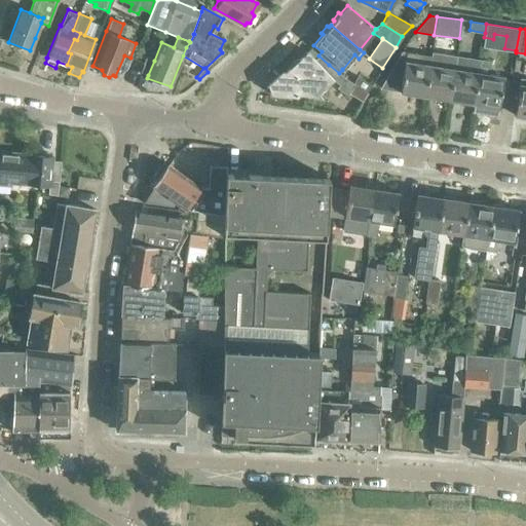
[(312,95),(316,95),(333,79),(324,70),(329,65),(318,55),(311,49),(307,52),(298,61),(293,62),(291,67),(285,73),(282,73),(266,87),(268,94),(296,96),(298,92),(303,94),(307,97),(312,95)]
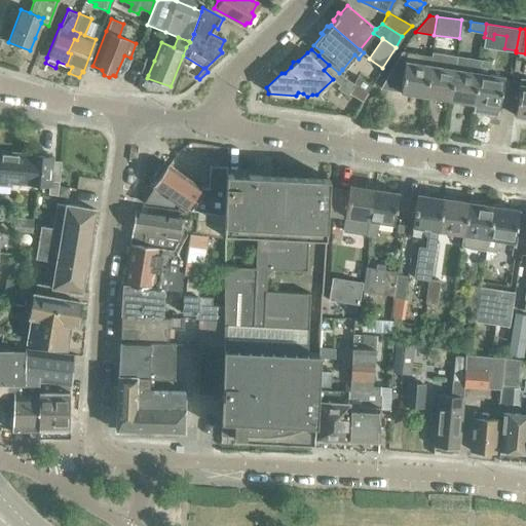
[(400,90),(400,92),(424,96),(429,65),(430,55),(406,52),(402,51),(380,87),(400,90)]
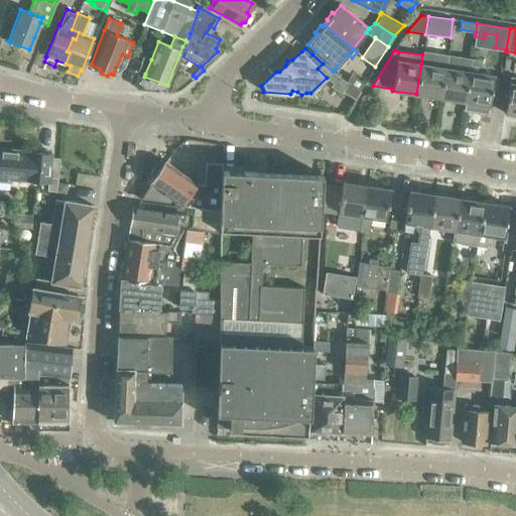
[(422,51),(422,54),(421,63),(416,94),(440,98),(445,68),(446,55),(422,51)]
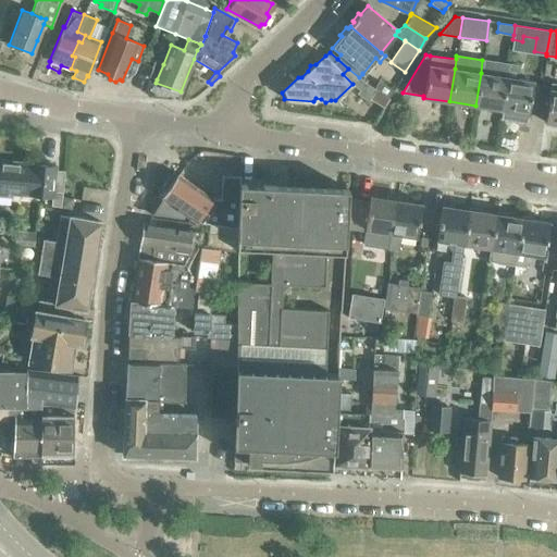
[(475,106),(502,110),(506,77),(508,64),(482,60),(481,73),(475,106)]
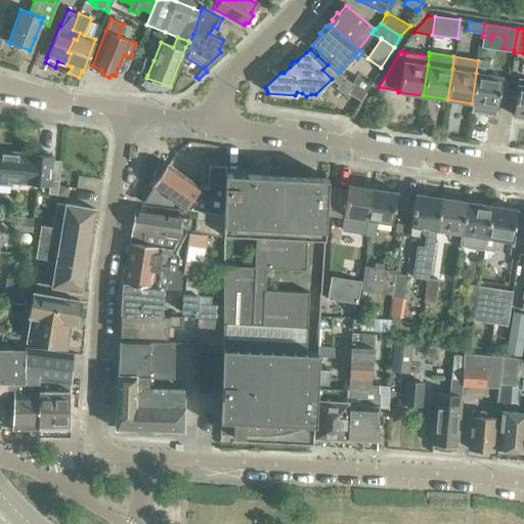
[(143,63),(140,72),(147,75),(154,60),(144,57),(142,62),(143,63)]
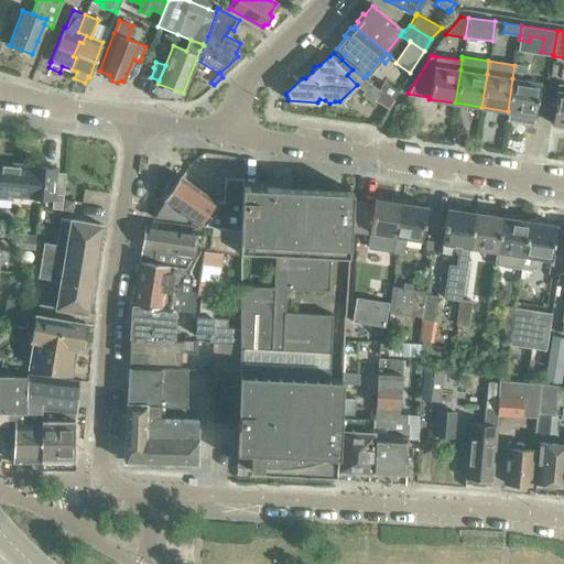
[(514,65),(512,78),(508,111),(507,120),(533,123),(537,102),(541,102),(543,85),(539,85),(540,83),(522,79),(524,66),(514,65)]
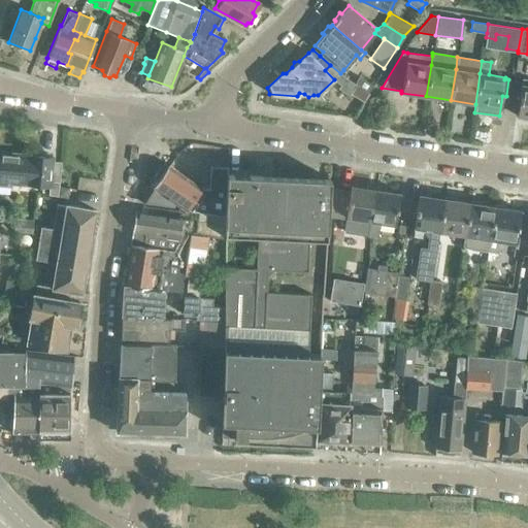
[(330,65),(325,70),(334,79),(340,85),(338,89),(349,96),(356,85),(355,84),(345,77),(344,77),(340,73),(330,65)]
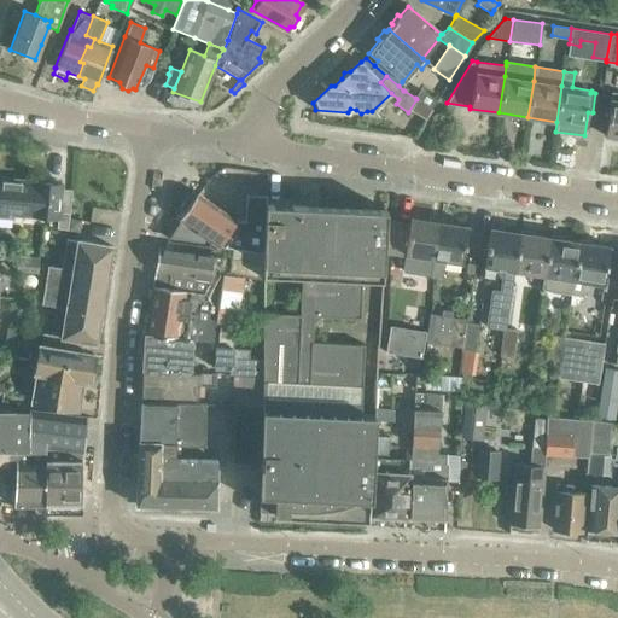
[(415,98),(417,99),(431,109),(437,100),(420,89),(415,98)]
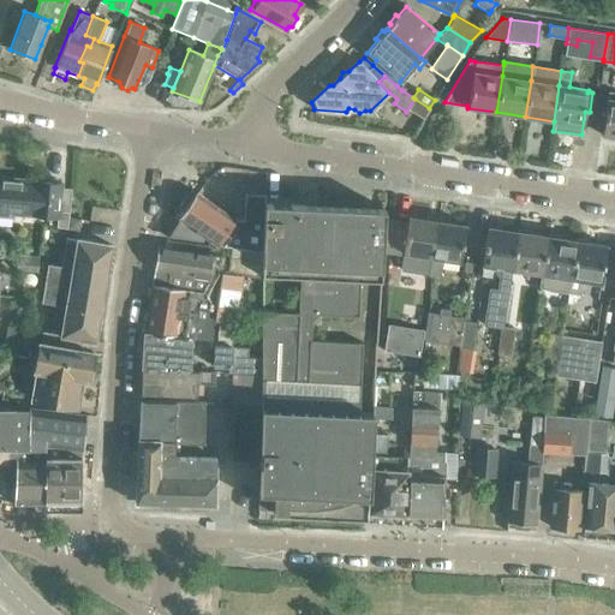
[(601,135),(614,137),(614,91),(608,91),(601,135)]
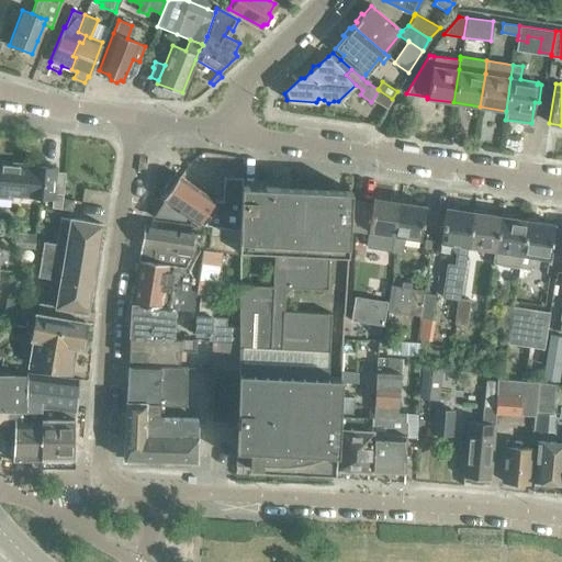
[(0,159),(0,198),(11,199),(12,186),(21,186),(20,197),(52,200),(51,208),(60,209),(63,193),(64,175),(53,173),(54,166),(51,166),(51,164),(37,163),(37,165),(34,165),(33,166),(6,164),(6,160),(0,159)]
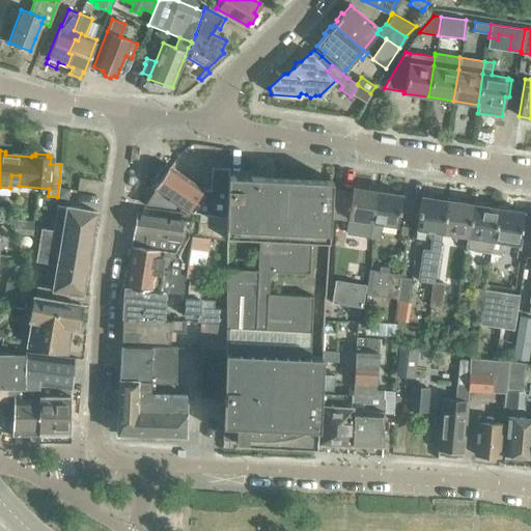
[(180,206),(187,212),(226,218),(227,175),(228,175),(228,168),(211,167),(210,190),(202,190),(169,166),(154,189),(157,191),(146,206),(177,211),(180,206)]
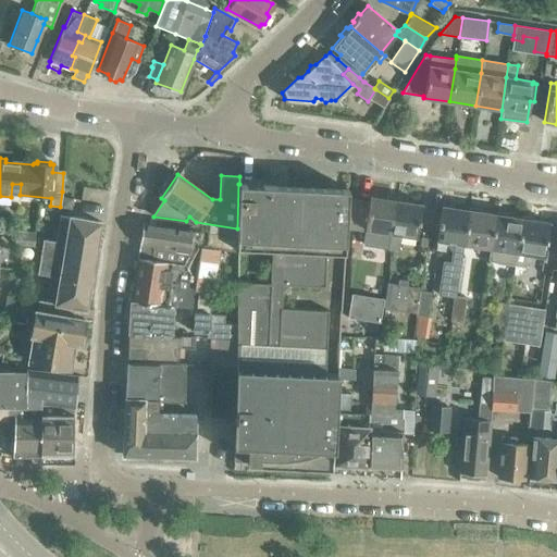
[(236,366),(236,367),(236,380),(235,393),(235,405),(235,418),(234,445),(233,469),(333,474),(337,379),(337,375),(324,374),(327,310),(281,308),(282,285),(324,287),(325,254),(344,255),(346,230),(347,198),(348,189),(239,184),(238,184),(237,229),(236,236),(236,248),(271,250),(269,285),(236,283),(236,324),(236,338),(236,366)]
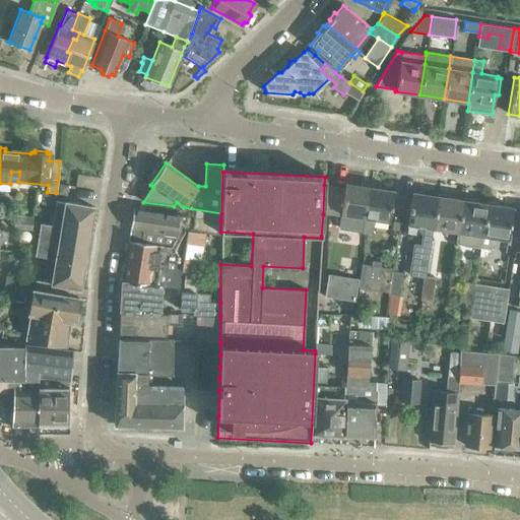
[(355,216),(352,233),(364,234),(365,217),(370,184),(361,182),(360,186),(345,183),(344,188),(324,185),(323,214),(340,216),(340,213),(355,216)]
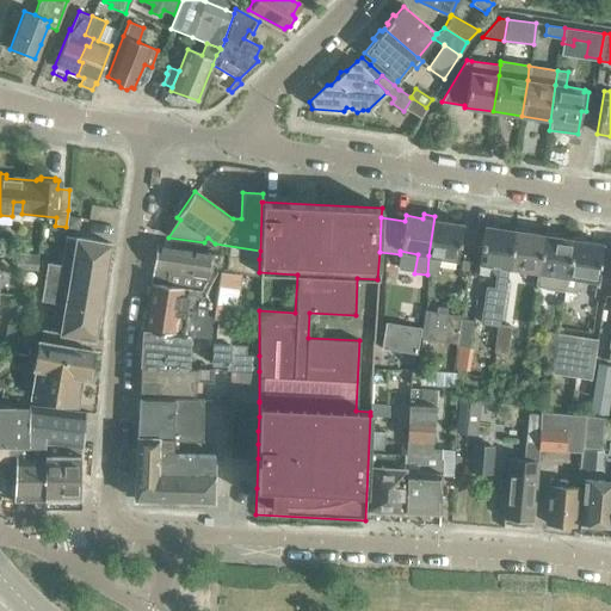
[(68,216),(66,227),(72,228),(78,222),(79,217),(68,216)]
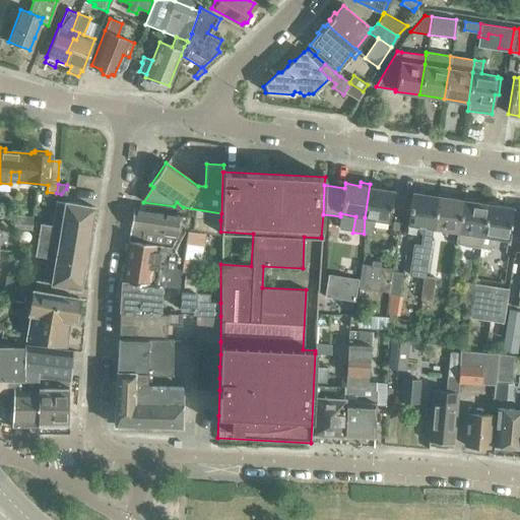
[(379,185),(370,184),(365,217),(364,234),(371,235),(374,219),(388,221),(393,191),(379,188),(379,185)]
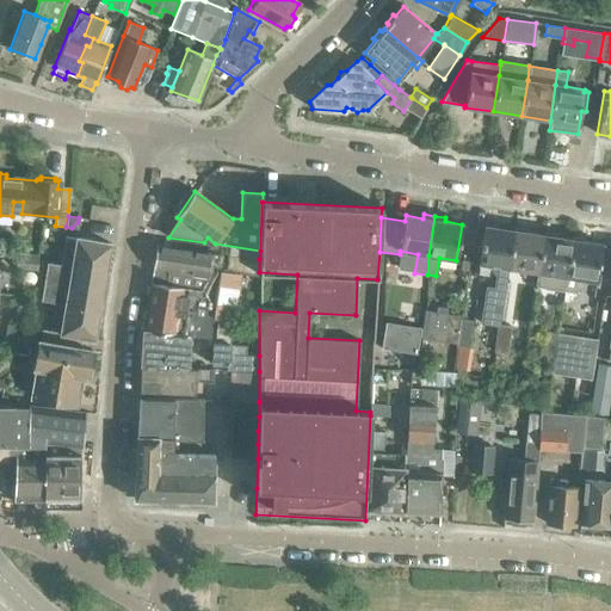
[(495,277),(494,288),(486,287),(480,321),(499,325),(508,266),(514,227),(513,227),(513,230),(497,227),(497,224),(485,223),(483,226),(477,264),(479,264),(479,266),(488,267),(495,277)]
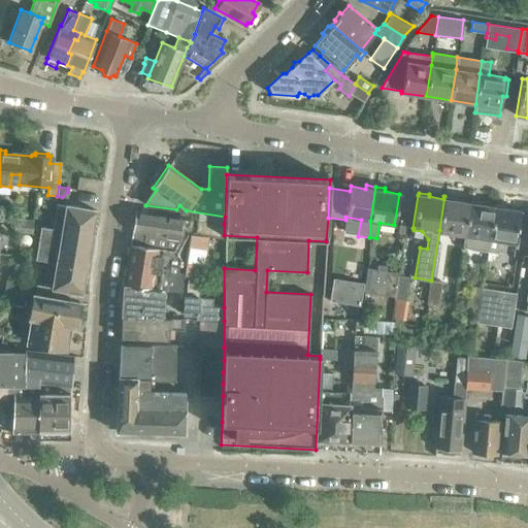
[(454,198),(444,196),(439,230),(449,231),(449,233),(464,235),(469,200),(468,202),(454,200),(454,198)]
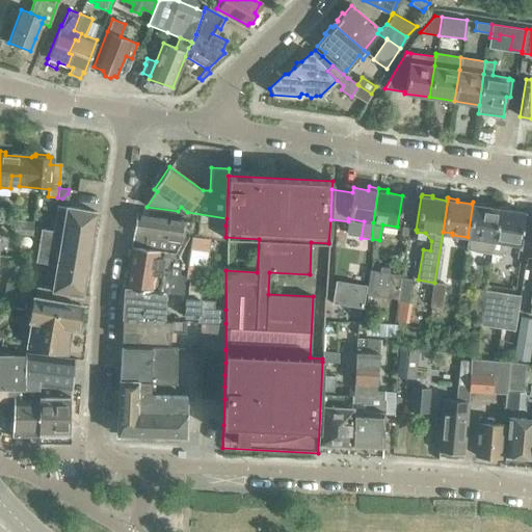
[(483,206),(483,204),(473,202),(468,237),(466,249),(491,254),(499,206),(498,206),(498,208),(483,206)]
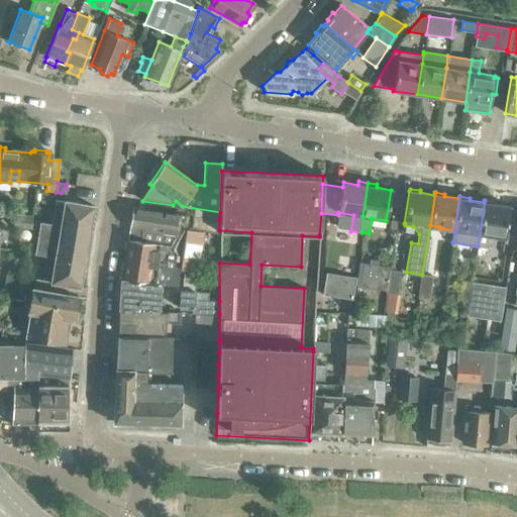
[(43,268),(37,267),(35,279),(50,282),(69,285),(77,287),(79,287),(79,285),(83,261),(84,261),(84,259),(88,233),(89,233),(89,231),(88,231),(92,208),(93,206),(91,205),(91,206),(65,201),(65,202),(55,200),(50,224),(39,222),(33,254),(45,255),(43,268)]
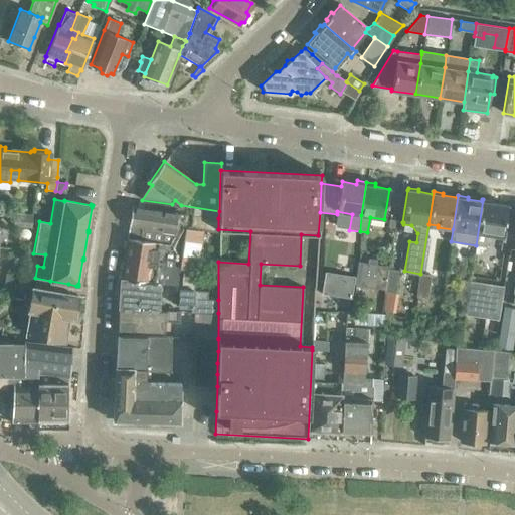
[(492,200),(483,199),(476,245),(486,246),(488,234),(503,237),(507,205),(492,203),(492,200)]
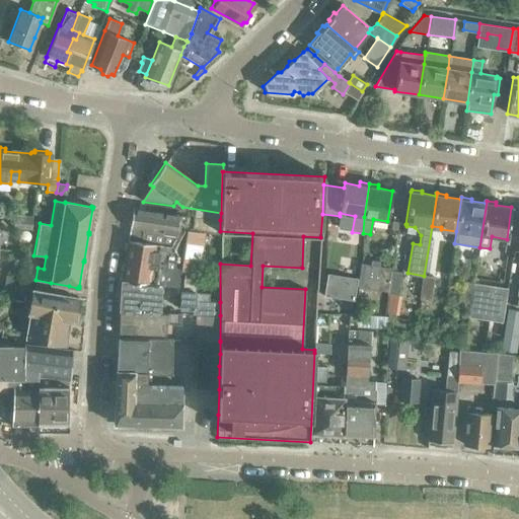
[(130,228),(128,240),(139,242),(183,248),(187,230),(189,217),(133,209),(130,228)]
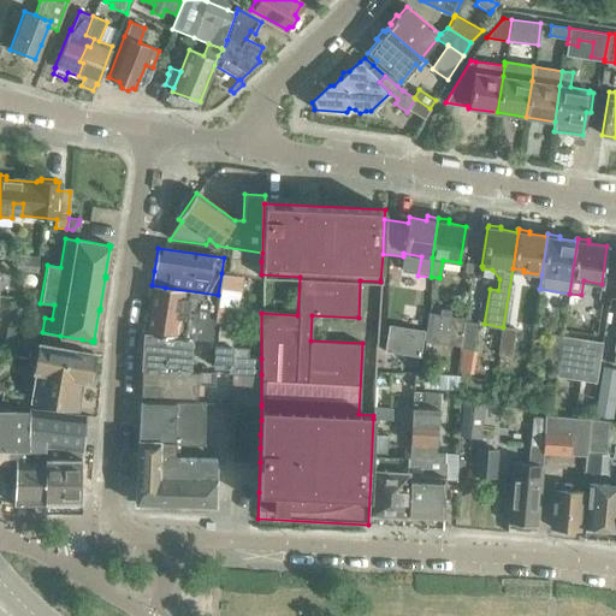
[(37,271),(39,258),(16,255),(15,270),(37,271)]
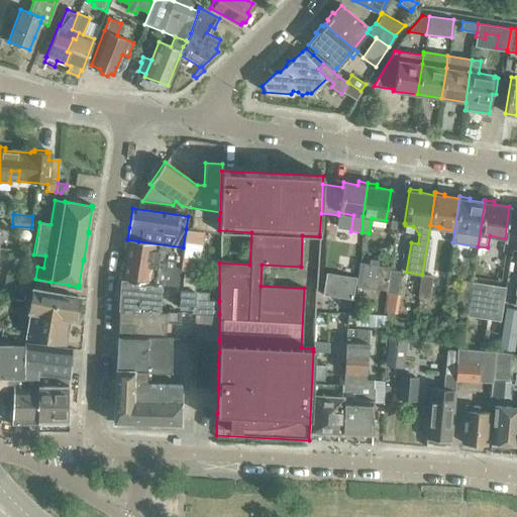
[(219,233),(219,230),(219,219),(193,216),(191,230),(203,232),(219,233)]
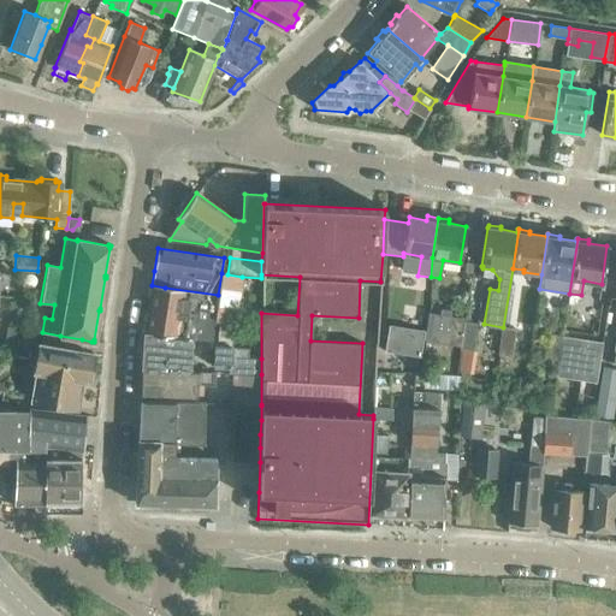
[(217,336),(231,338),(234,323),(235,324),(242,277),(227,274),(221,273),(218,295),(214,321),(218,321),(217,336)]
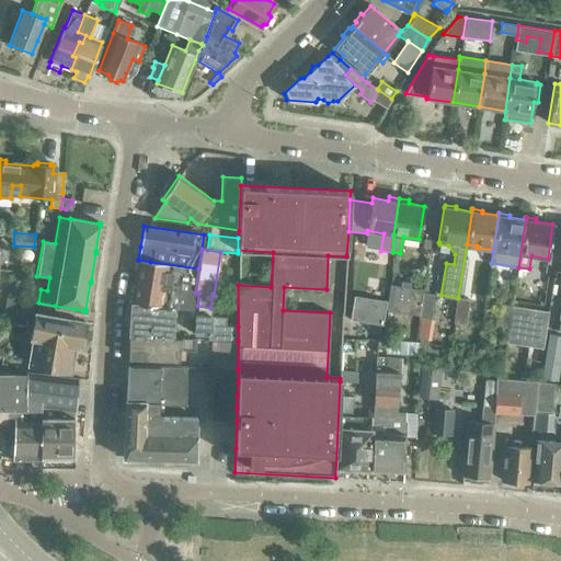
[(150,262),(138,260),(130,304),(172,310),(193,310),(195,293),(198,268),(150,262)]
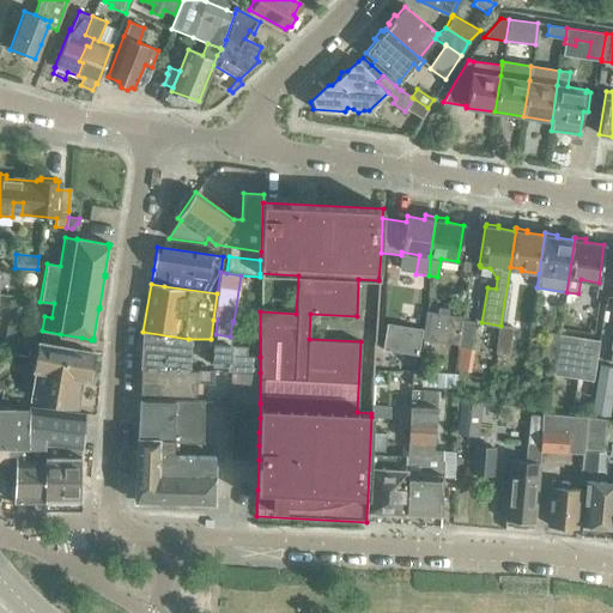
[(436,308),(436,314),(428,313),(423,338),(457,344),(461,320),(461,317),(448,315),(448,310),(436,308)]
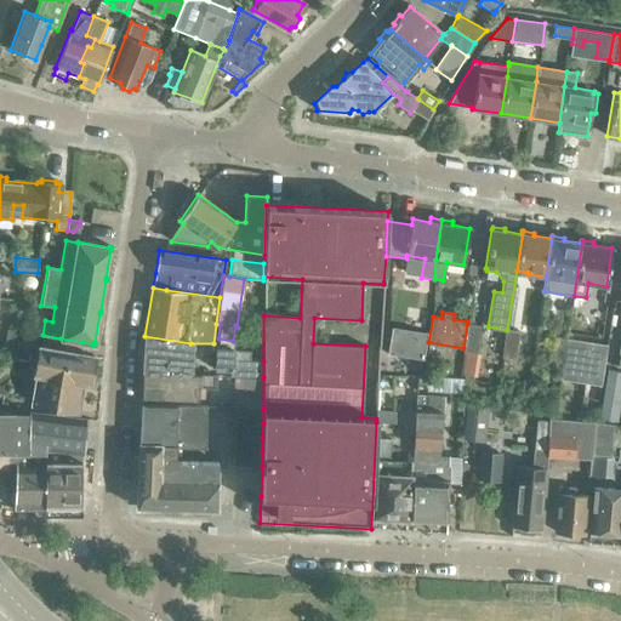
[(463,348),(462,351),(477,353),(482,326),(467,324),(463,348)]
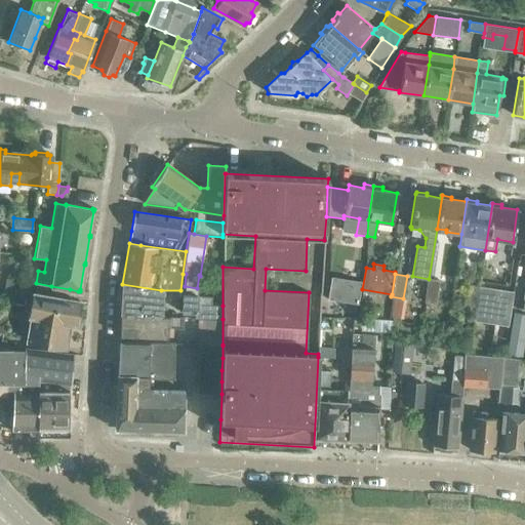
[(331,277),(327,299),(339,301),(340,300),(358,303),(361,282),(331,277)]
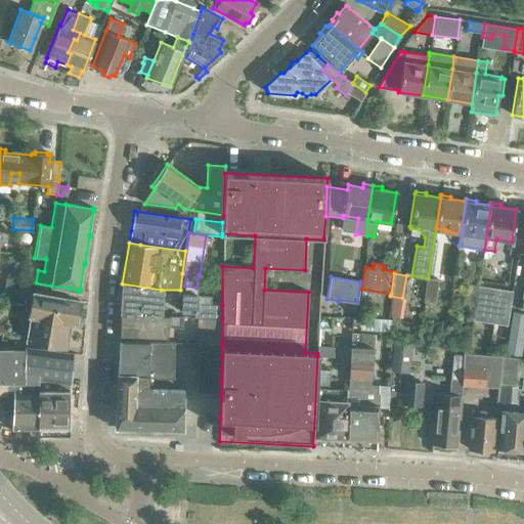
[(5,277),(3,293),(13,295),(15,279),(5,277)]
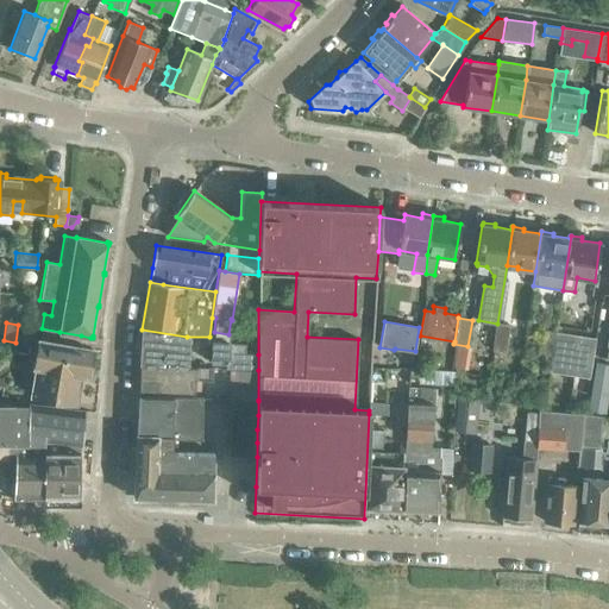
[(509,325),(497,324),(493,350),(504,352),(509,325)]
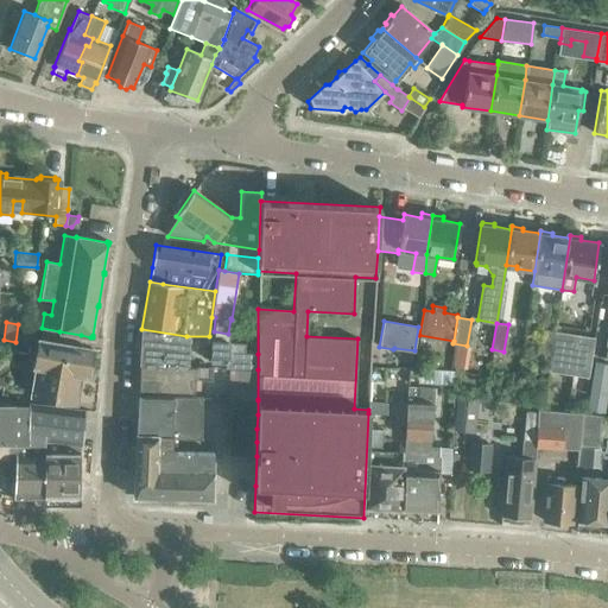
[(42,328),(39,340),(42,340),(40,341),(80,347),(81,335),(59,331),(42,328)]
